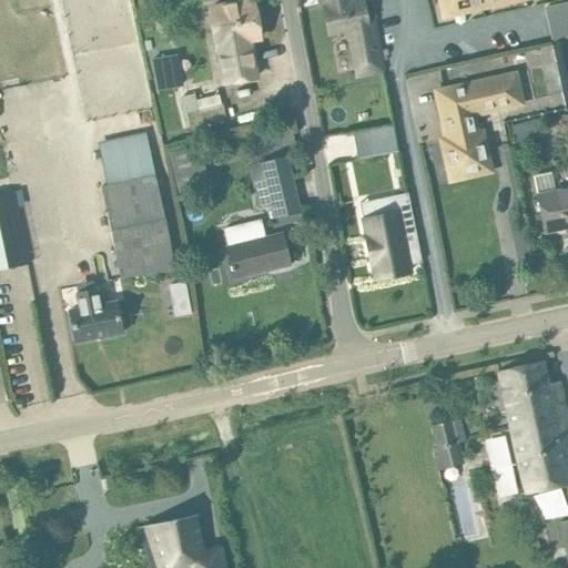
[(326,0),(328,8),(324,9),(328,33),(348,29),(357,75),(382,71),(373,22),(366,23),(362,2),(352,3),(351,0),(326,0)]
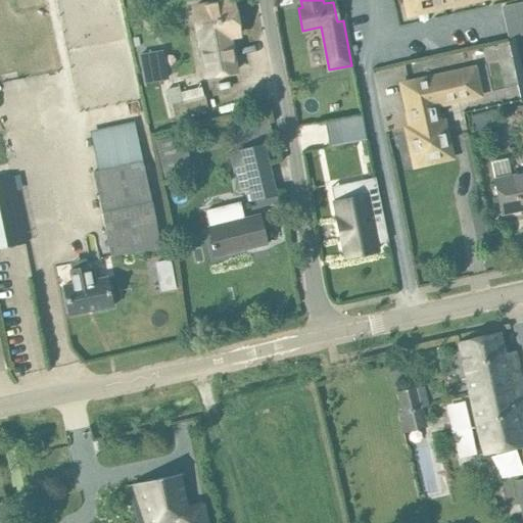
[(403,0),(408,16),(478,0),(403,0)]
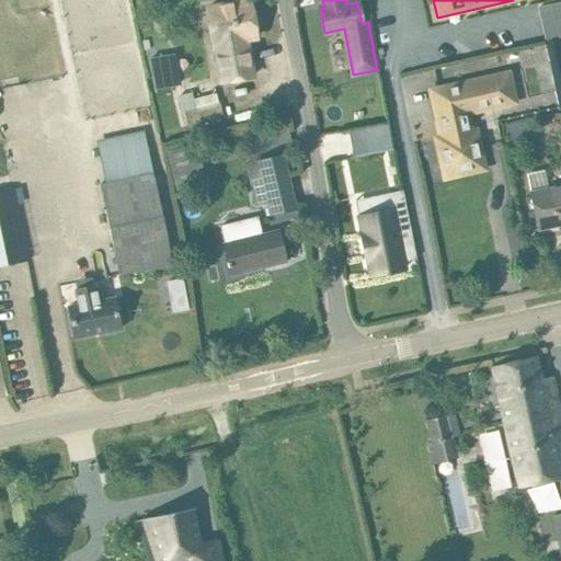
[(221,83),(251,78),(244,39),(255,37),(249,1),(206,9),(213,45),(215,45),(221,83)]
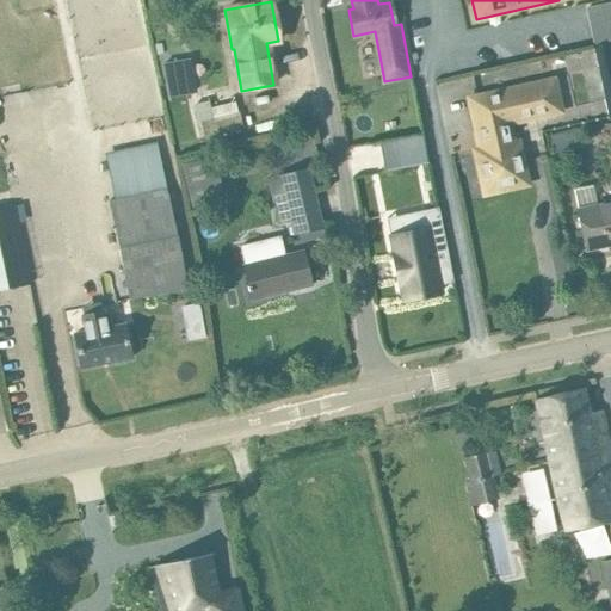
[(610,1),(585,7),(593,44),(610,41),(610,1)]
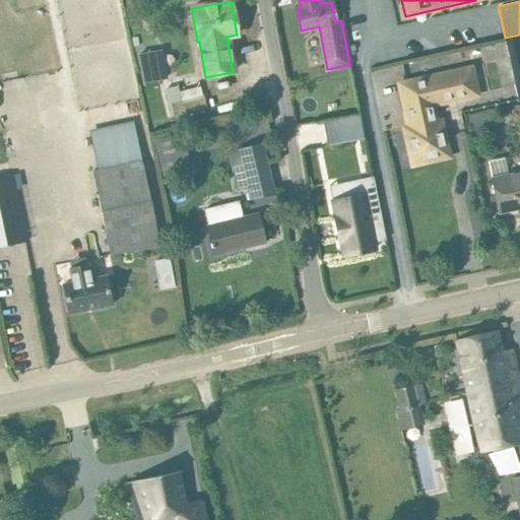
[(518,99),(519,99),(519,51),(517,37),(515,38),(505,40),(518,99)]
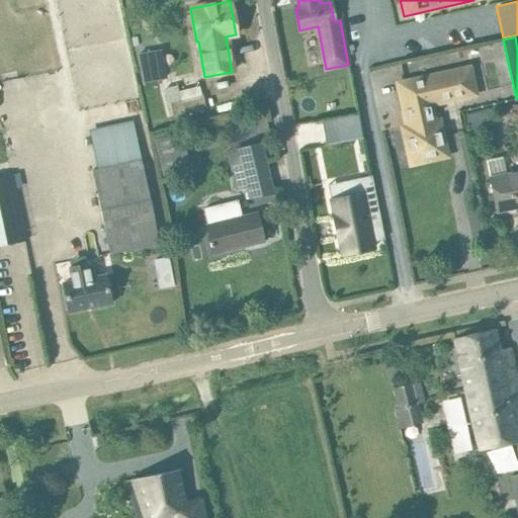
[(162,50),(138,54),(143,83),(167,78),(162,50)]
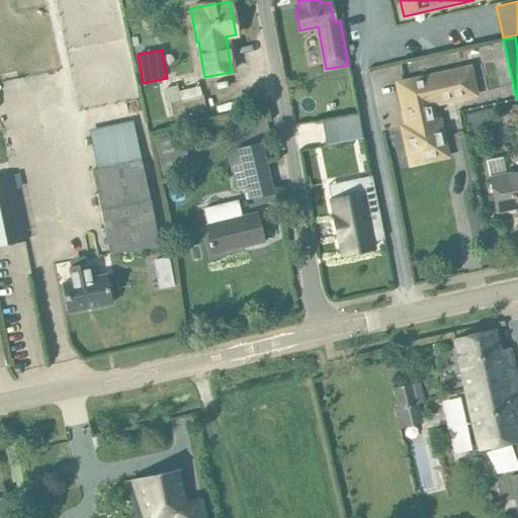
[(402,128),(410,165),(447,157),(439,119),(434,120),(431,105),(476,95),(469,68),(397,84),(403,111),(407,110),(410,126),(402,128)]
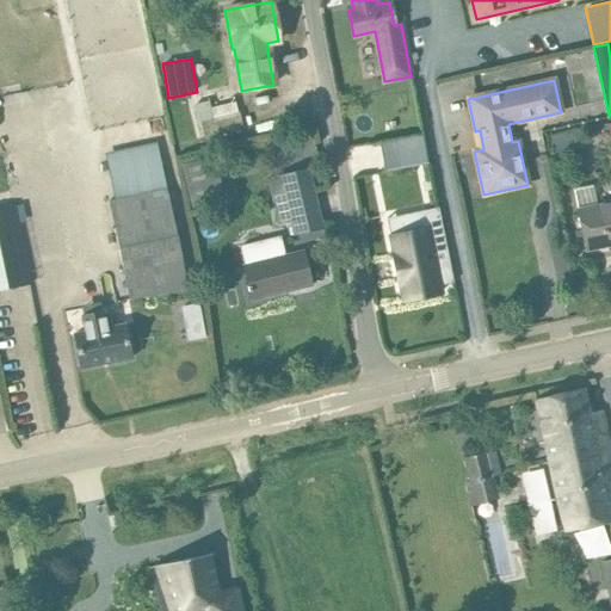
[(209,100),(193,104),(198,123),(199,122),(203,139),(242,129),(239,113),(238,113),(235,102),(210,107),(209,100)]
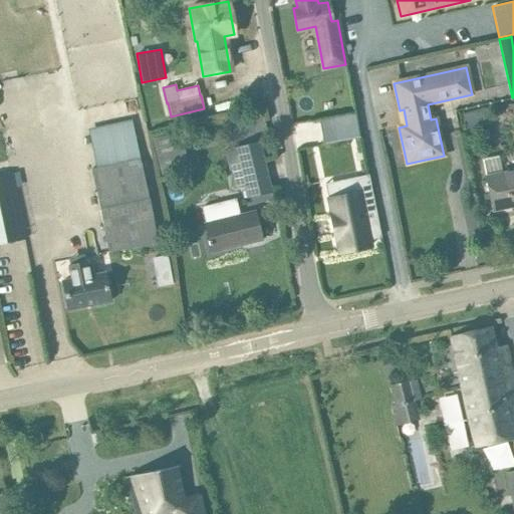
[(356,113),(318,119),(322,144),(359,138),(356,113)]
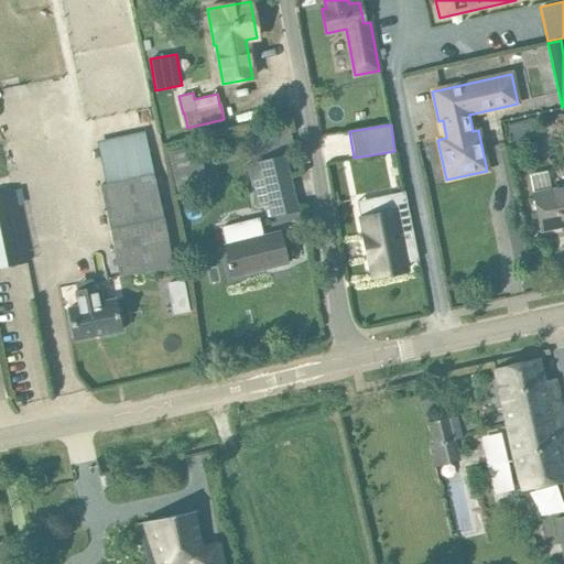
[(99,186),(105,207),(119,277),(172,266),(153,174),(145,131),(97,142),(106,184),(99,186)]
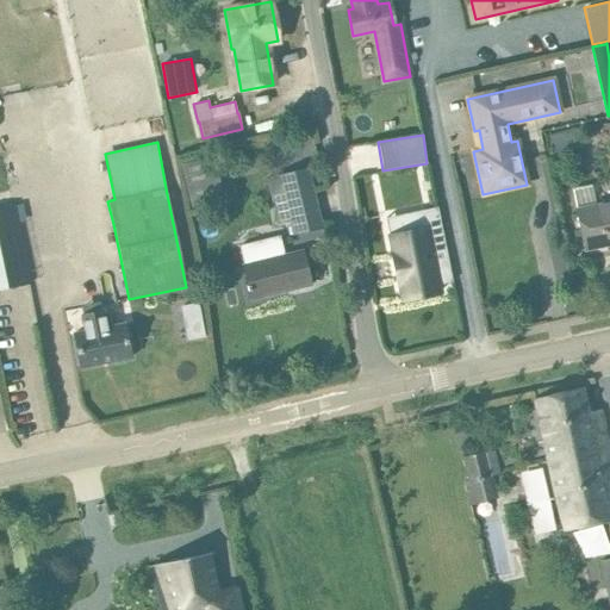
[(180,163),(192,207),(224,199),(213,155),(180,163)]
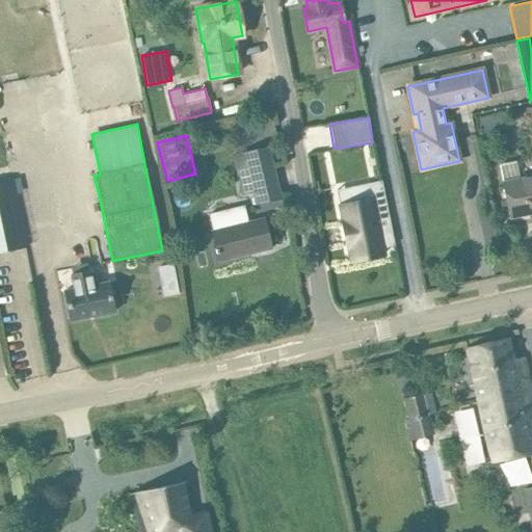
[(249,193),(254,206),(281,200),(268,147),(230,156),(233,167),(241,195),(249,193)]
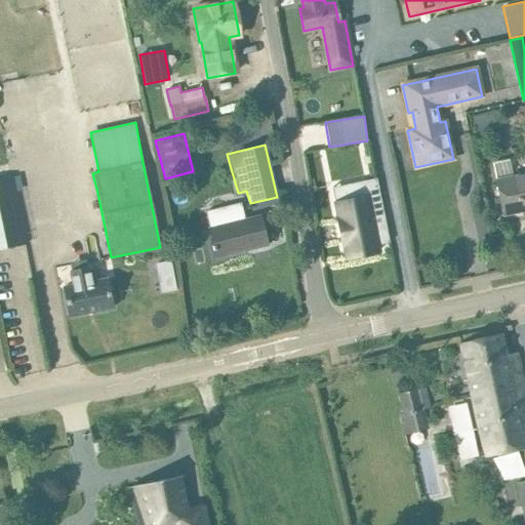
[(496,180),(499,195),(503,215),(524,210),(524,173),(513,176),(510,160),(493,163),(496,180)]
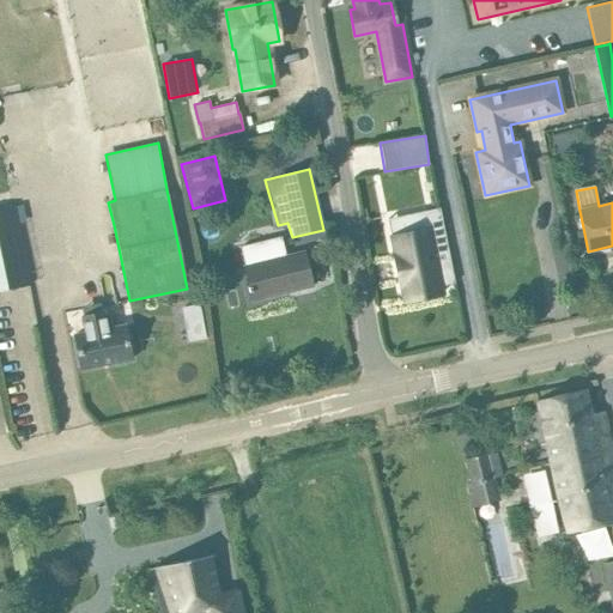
[(0,207),(0,292),(34,285),(14,205),(0,207)]
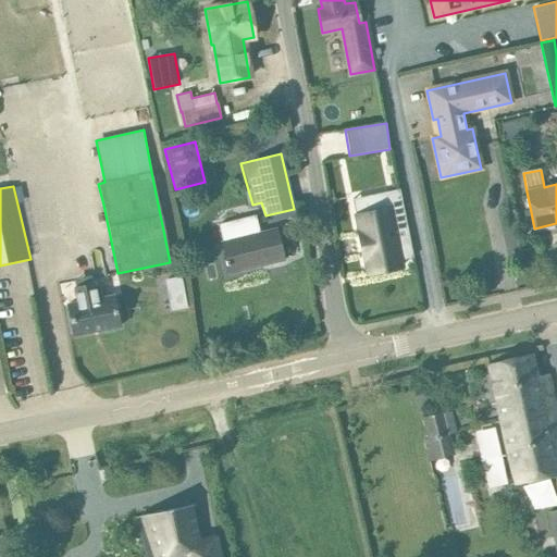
[(399,189),(353,199),(355,213),(353,214),(366,277),(405,269),(403,260),(413,258),(399,189)]
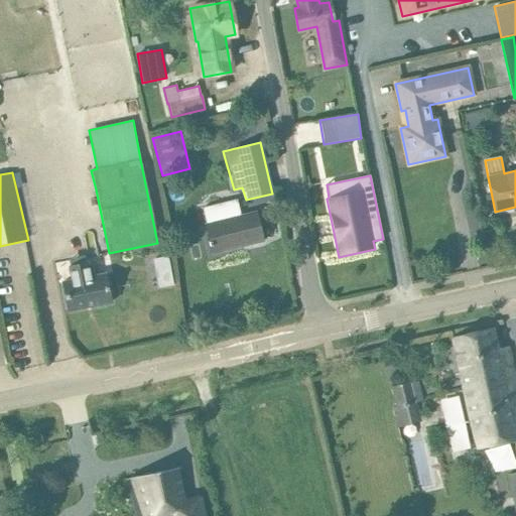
[(219,204),(202,208),(206,224),(210,242),(209,242),(210,246),(212,246),(213,253),(239,247),(239,244),(261,238),(258,225),(255,212),(240,216),(236,200),(219,204)]
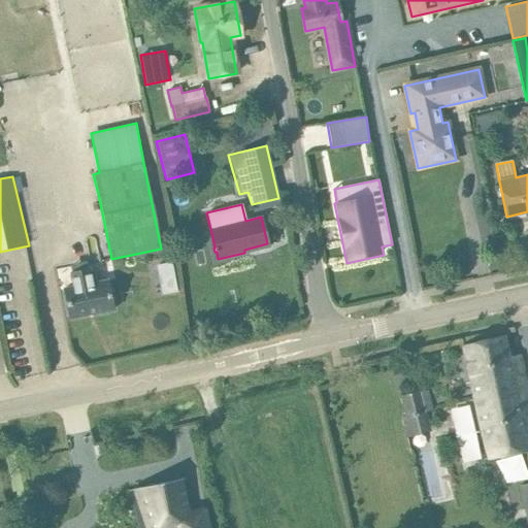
[(173,262),(154,264),(157,294),(176,292),(173,262)]
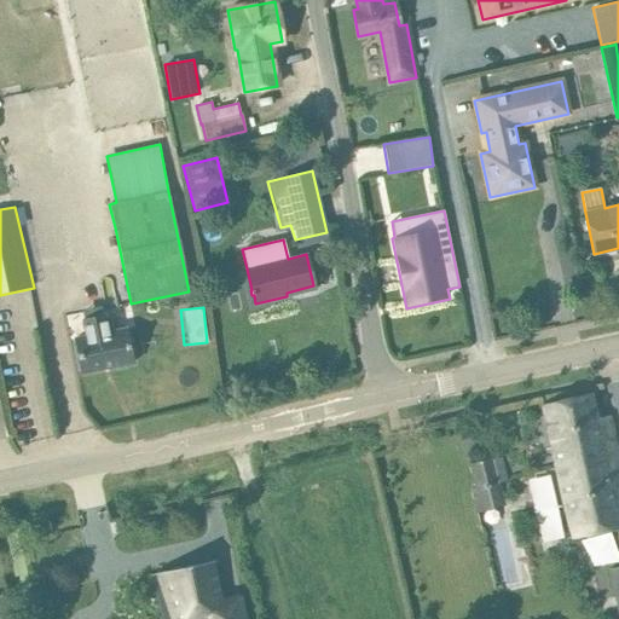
[(75,339),(81,374),(133,363),(126,329),(105,333),(103,317),(84,320),(87,336),(75,339)]
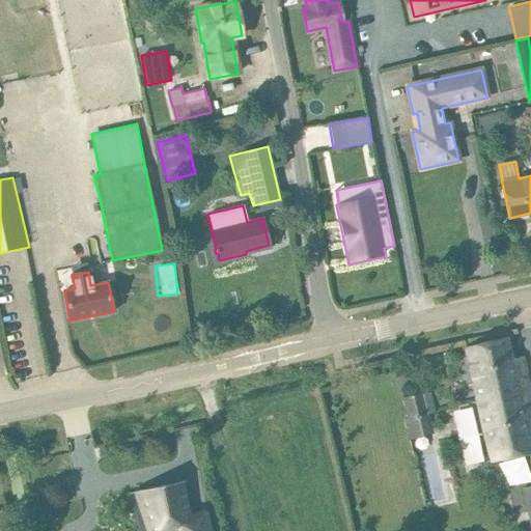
[(465,347),(470,368),(480,413),(491,463),(530,452),(530,394),(523,357),(520,358),(521,362),(512,363),(506,338),(465,347)]
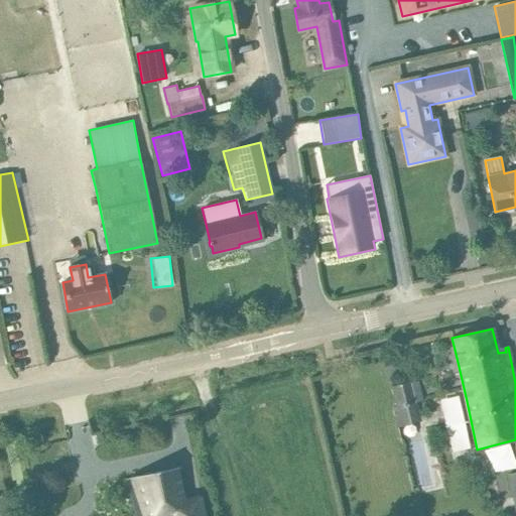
[(391,386),(396,407),(414,402),(422,400),(418,381),(409,383),(409,382),(391,386)]
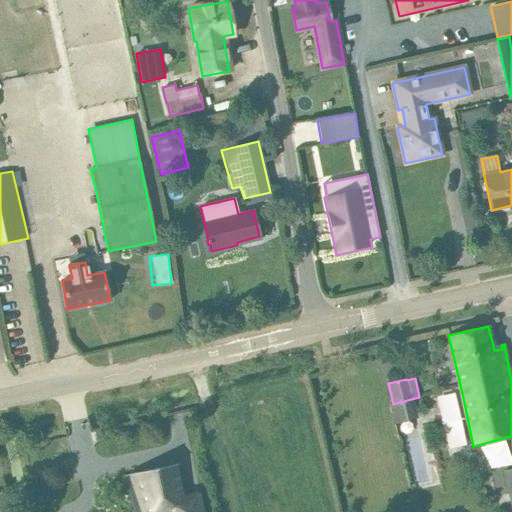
[(159,423),(139,428),(141,437),(161,431),(159,423)]
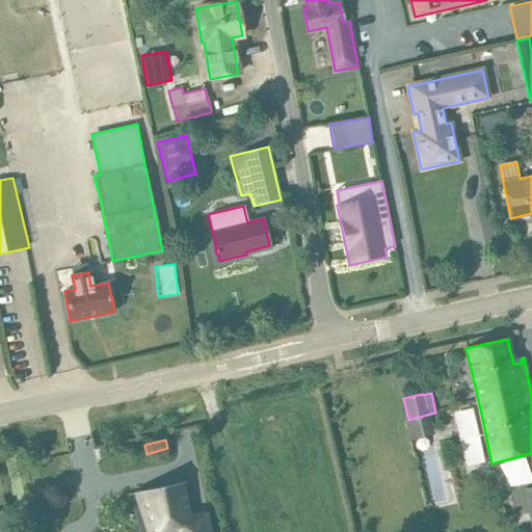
[(184,482),(132,494),(144,531),(212,531),(208,512),(206,512),(206,510),(190,512),(184,482)]
